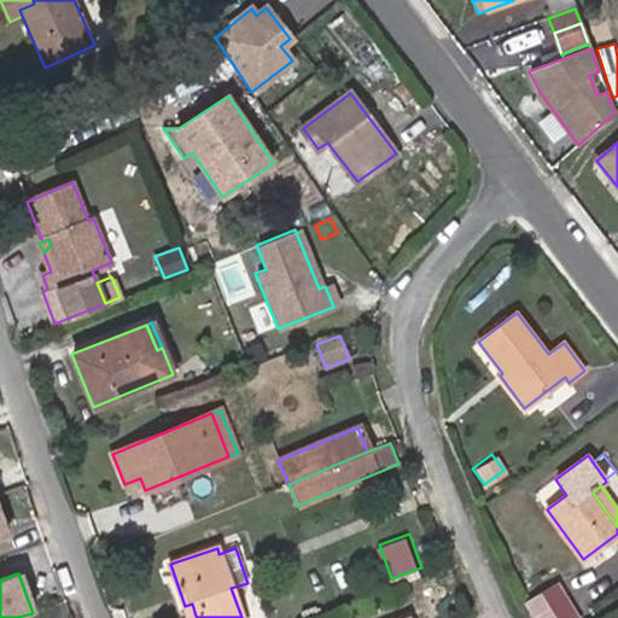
[(524,604),(532,617),(581,617),(558,582),(524,604)]
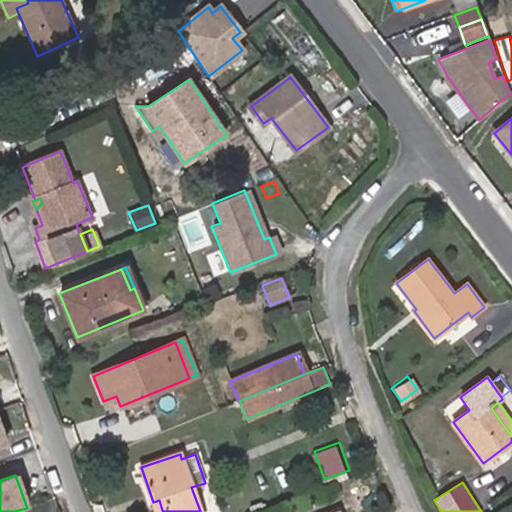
[(157,511),(162,510),(159,500),(153,502),(157,511)]
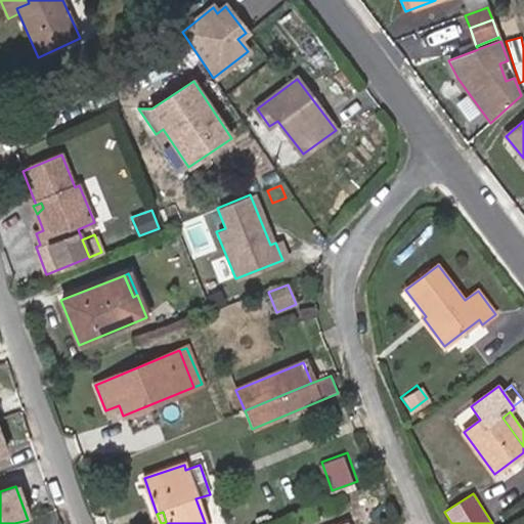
All buildings are outlined.
